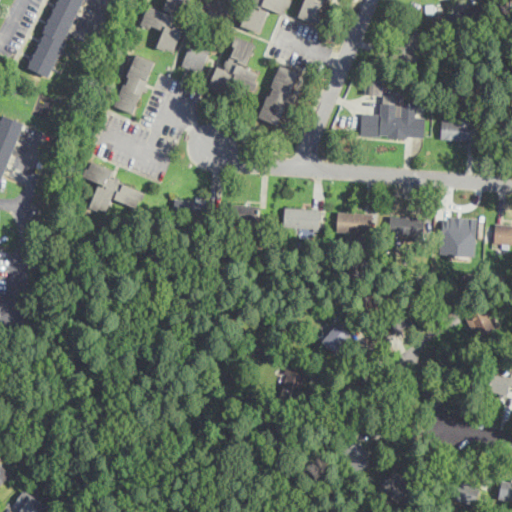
[(23,65),(53,0),(77,0),(43,74),(23,65)]
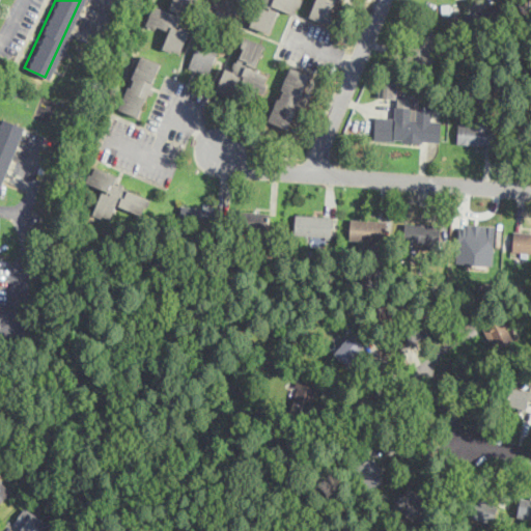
[(197,0),(173,0),(169,9),(156,4),(147,23),(158,28),(160,25),(170,30),(163,47),(172,52),(174,49),(182,52),(192,30),(186,27),(197,0)]
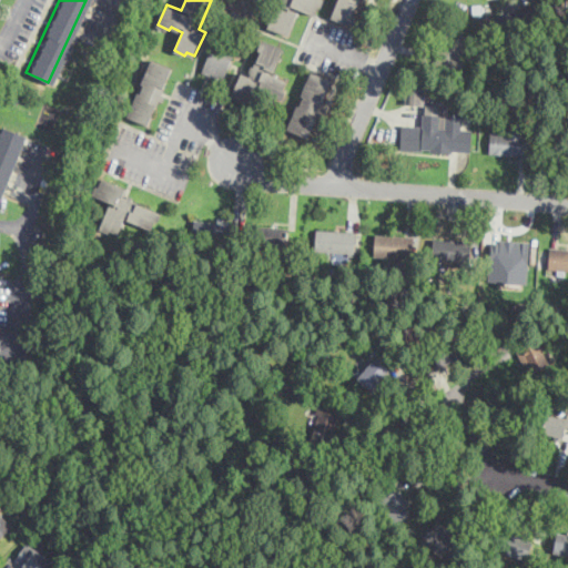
[(288,34),(300,9),(317,17),(324,0),(279,0),(269,26),(288,34)]
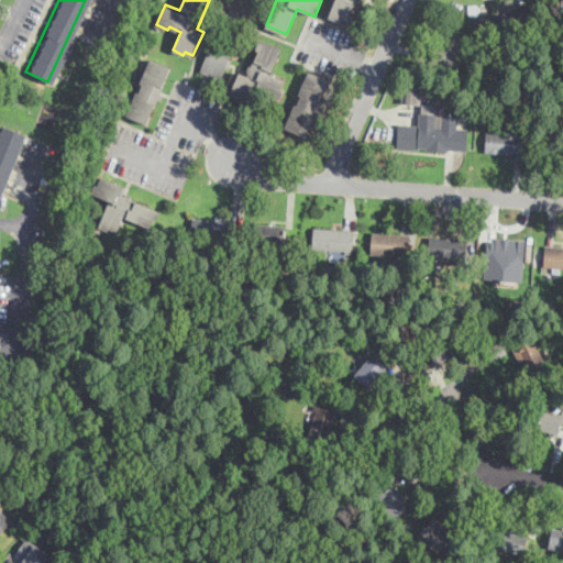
[(332,0),(326,17),(346,25),(356,0),(332,0)]
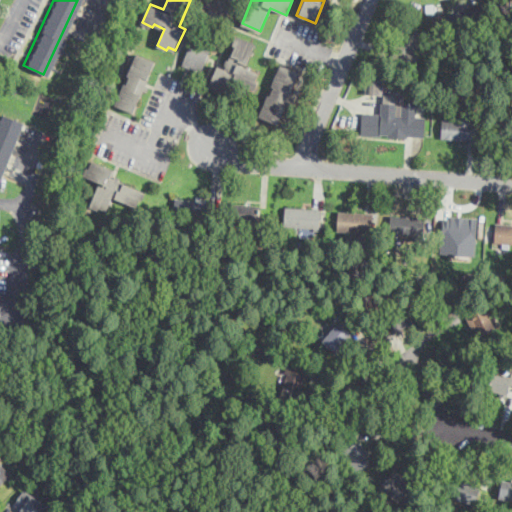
[(391,53),(411,63),(426,35),(405,24),(391,53)]
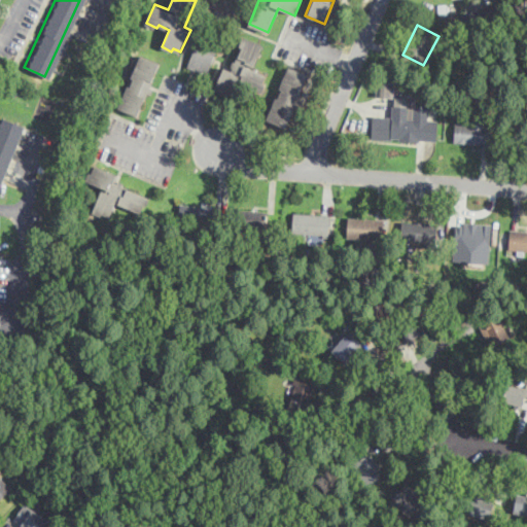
[(212,85),(232,95),(237,84),(257,94),(266,75),(253,70),(266,43),(247,35),(234,66),(223,61),(212,85)]
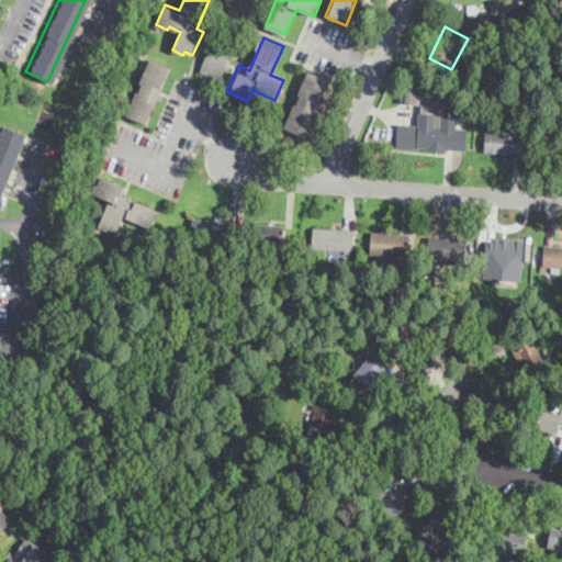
[(231,53),(210,44),(199,70),(220,79),(231,53)]
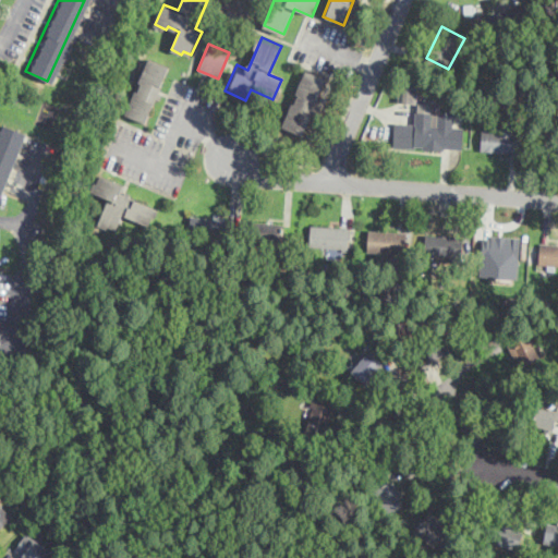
[(170,65),(147,57),(125,114),(147,123),(170,65)]
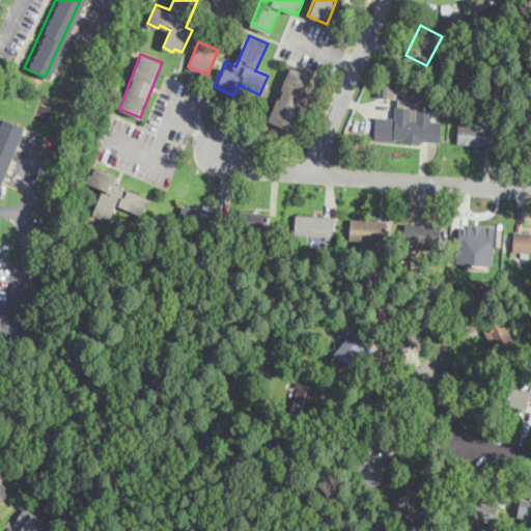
[(268,120),(288,130),(312,75),(290,65),(268,120)]
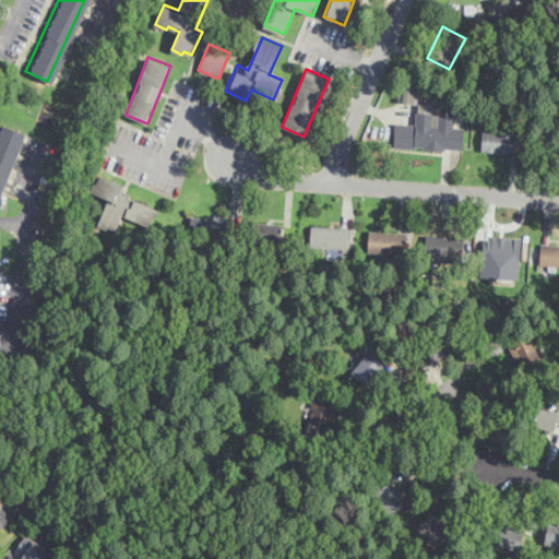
[(397,102),(416,103),(417,85),(399,83),(397,102)]
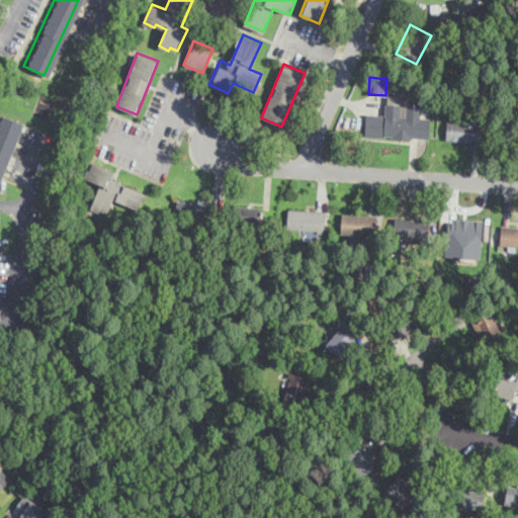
[(422,105),(400,104),(401,95),(387,94),(385,114),(365,113),(364,137),(420,138),(422,105)]
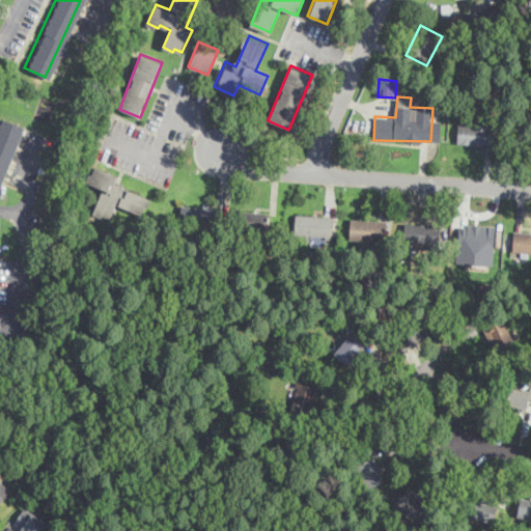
[(0,192),(25,124),(1,116),(0,118),(0,192)]
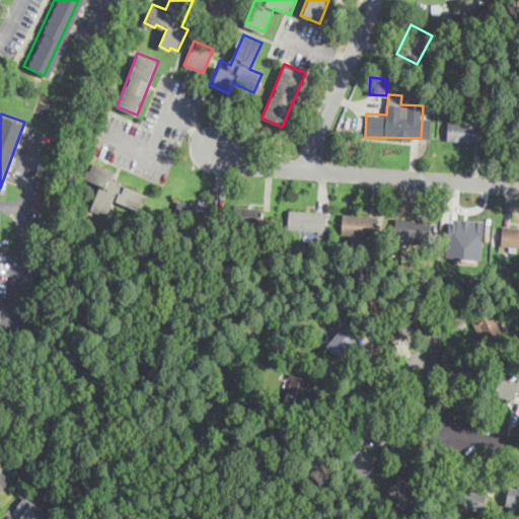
[(446,139),(483,141),(484,122),(475,122),(476,115),(466,114),(465,122),(448,120),(446,139)]
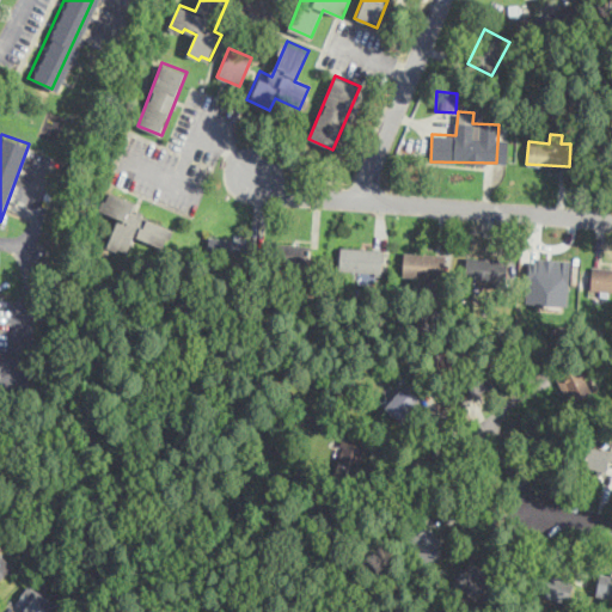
[(603,172),(611,171),(611,151),(601,152),(603,172)]
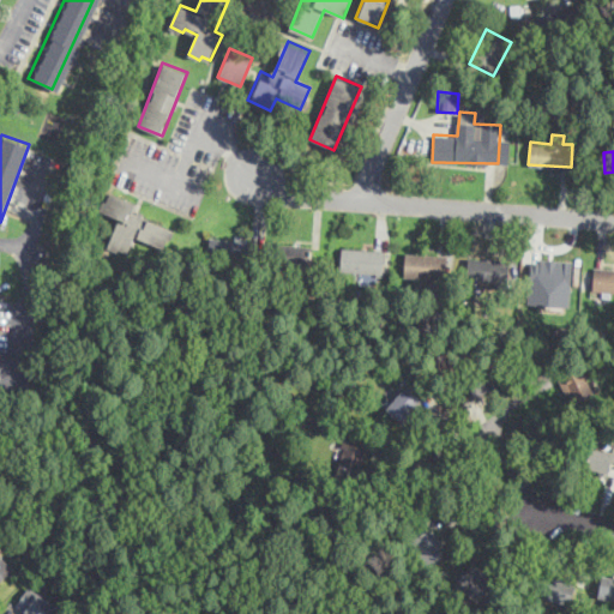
[(133,212),(137,200),(108,191),(100,212),(118,218),(108,245),(130,253),(136,238),(166,248),(174,227),(133,212)]
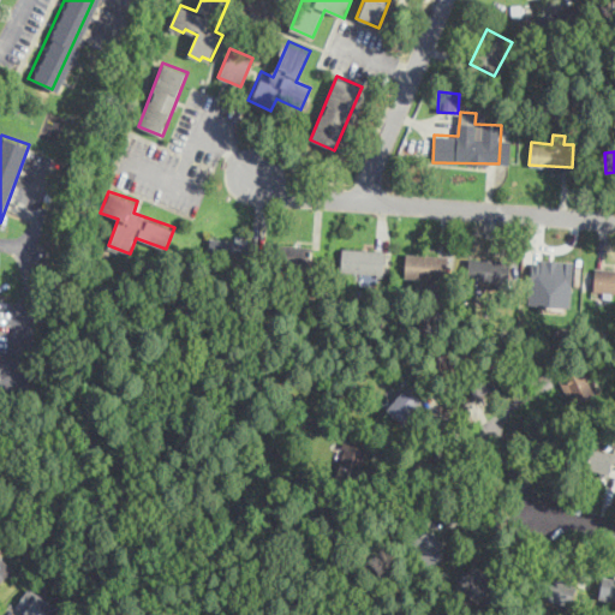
[(250,240),(210,237),(208,258),(248,262),(250,240)]
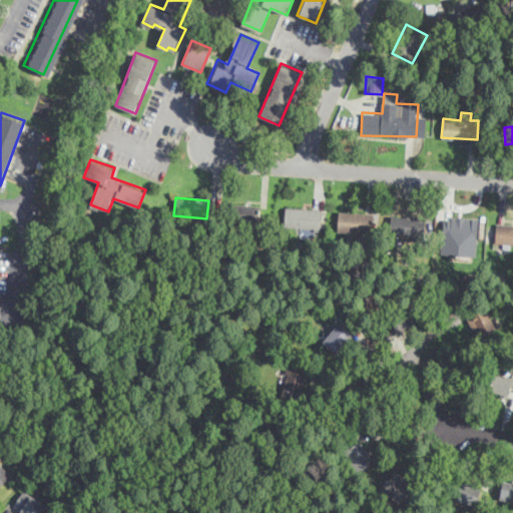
[(261,203),(233,201),(231,219),(260,221),(261,203)]
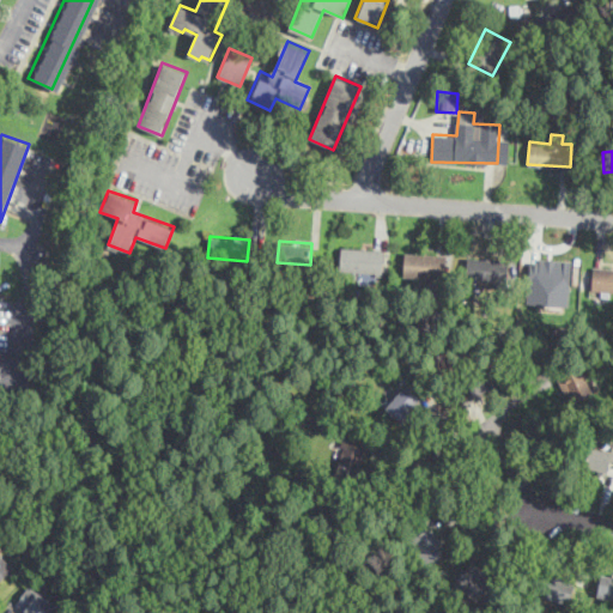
[(383,250),(341,247),(340,271),(362,271),(362,284),(376,284),(376,275),(382,275),(383,250)]
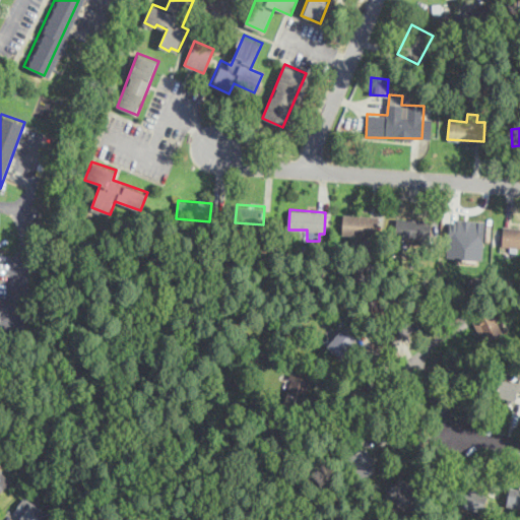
[(341,234),(377,236),(378,215),(343,213),(341,234)]
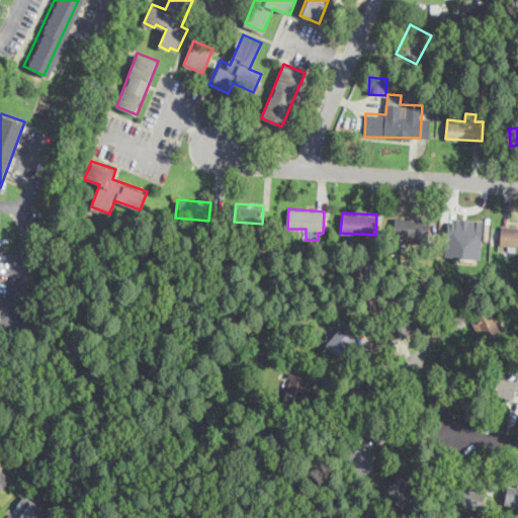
[(429,238),(430,219),(396,216),(394,235),(429,238)]
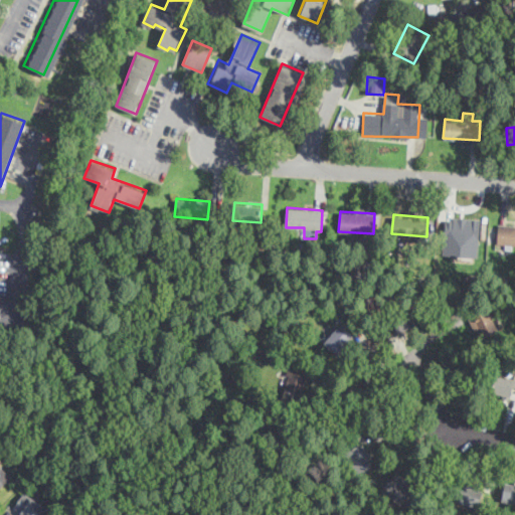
[(479,218),(477,256),(442,254),(445,219),(453,219),(453,216),(479,218)]
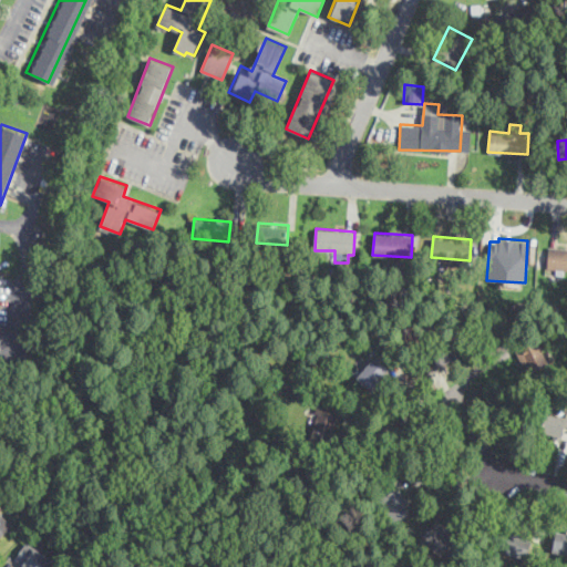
[(566,246),(548,246),(547,268),(566,268),(566,246)]
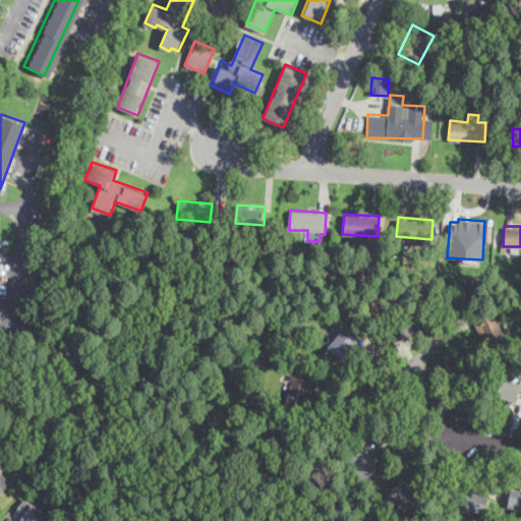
[(473,321),(486,344),(505,333),(491,310),(473,321)]
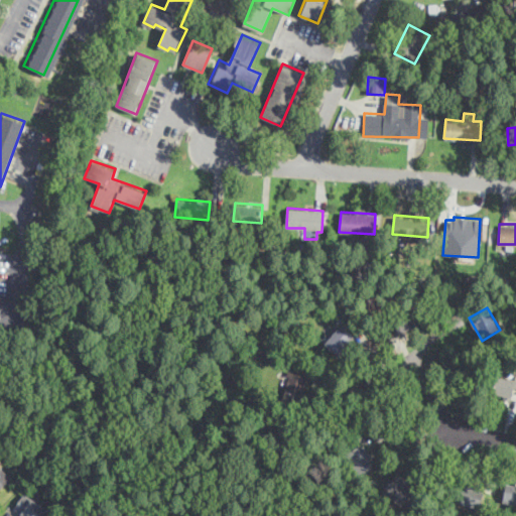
[(415,326),(401,334),(410,352),(401,358),(390,338),(397,335),(393,326),(410,315),(415,326)]
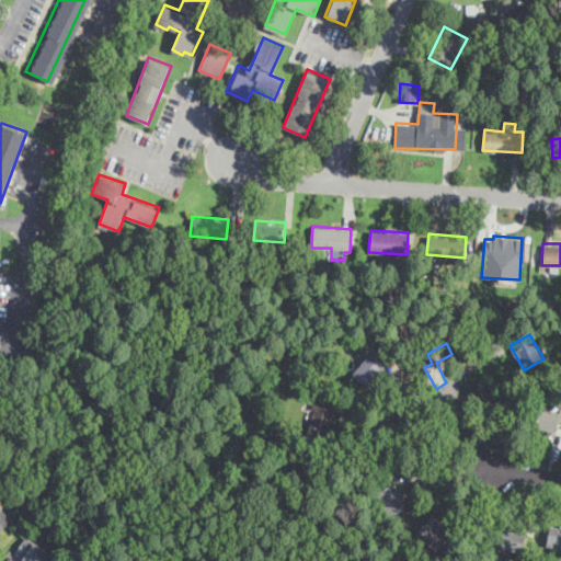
[(386,364),(371,351),(353,373),(367,385),(386,364)]
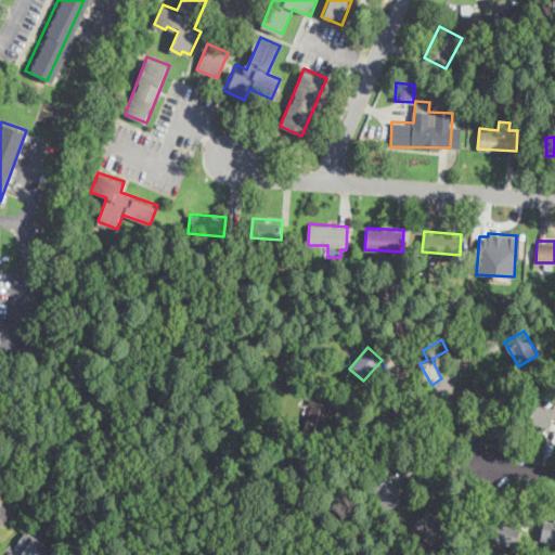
[(331,403),(310,398),(302,429),(323,434),(331,403)]
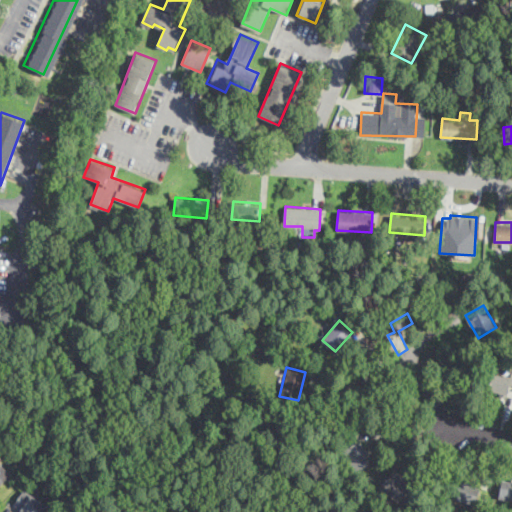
[(510,374),(491,370),(487,390),(506,394),(510,374)]
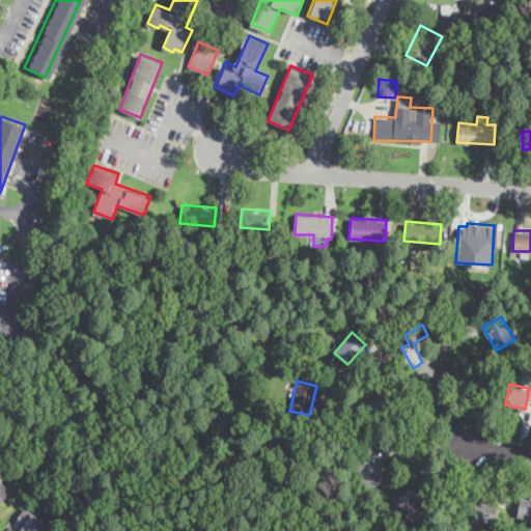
[(356,464),(366,487),(385,479),(375,456),(356,464)]
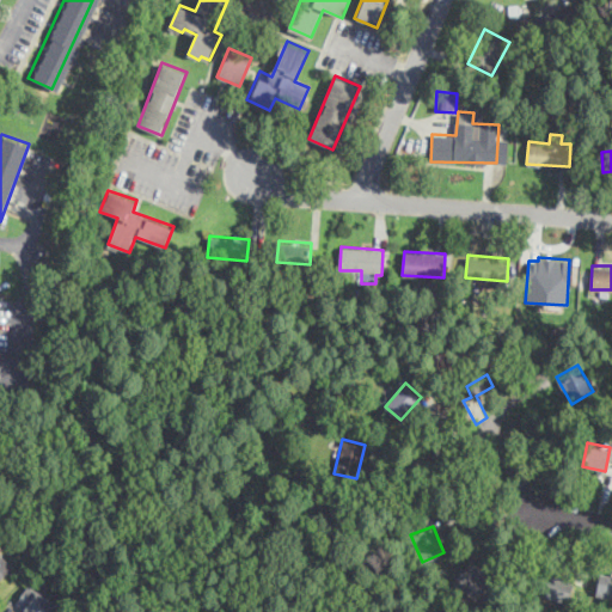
[(0,579),(13,565),(0,552),(0,579)]
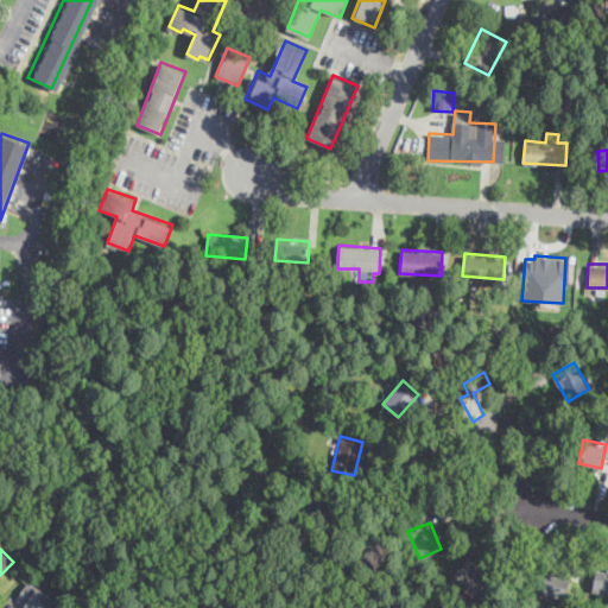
[(451,577),(475,597),(493,575),(469,556),(451,577)]
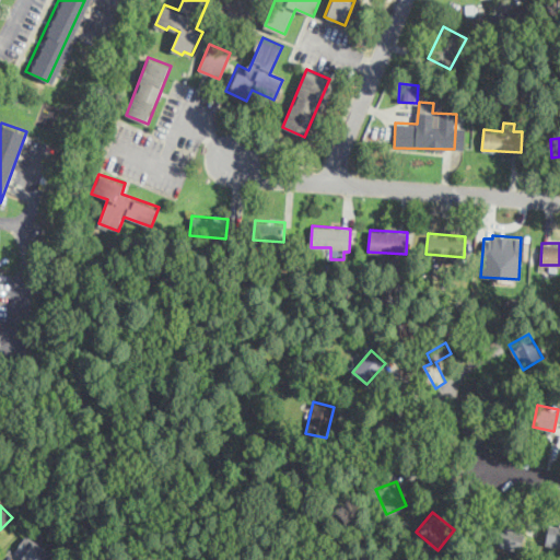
[(493,543),(520,549),(524,527),(499,522),(493,543)]
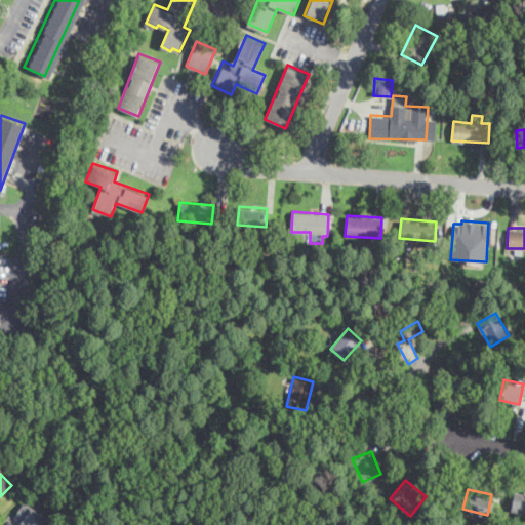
[(524,492),(515,490),(511,511),(524,514),(524,492)]
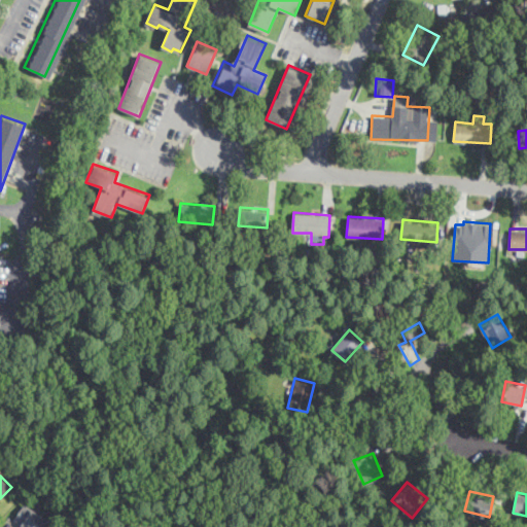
[(12,519),(24,526),(45,526),(50,520),(25,501),(12,519)]
